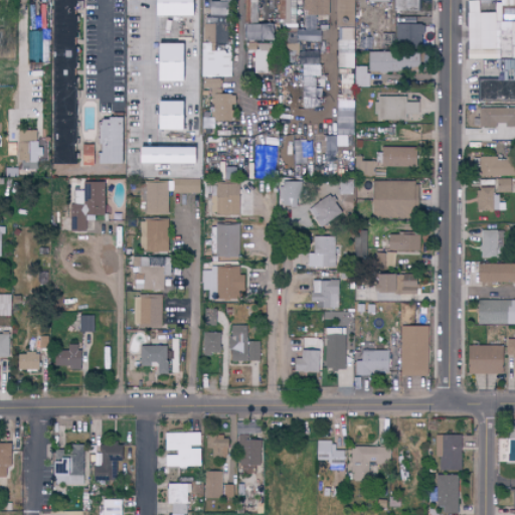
[(255,0),(247,0),(248,25),(256,25),(255,0)]
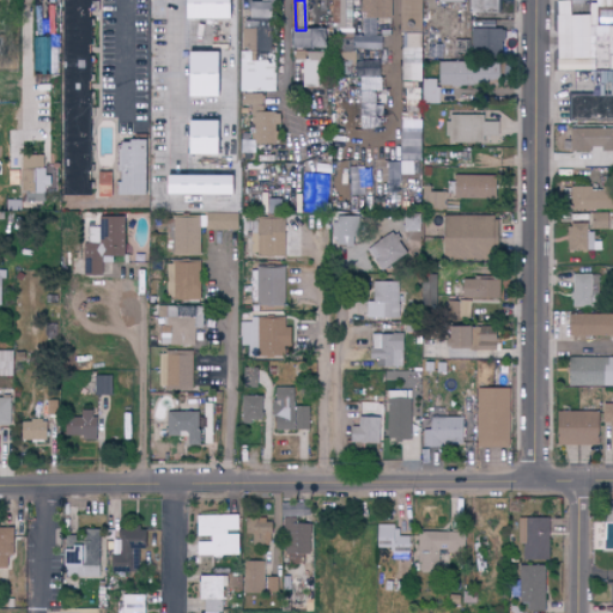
[(331,0),(331,28),(351,29),(350,0),(331,0)]
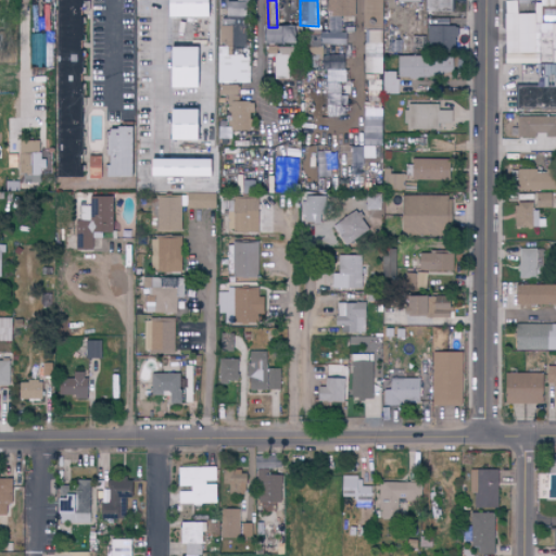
[(354,0),(327,0),(328,16),(355,16),(354,0)]
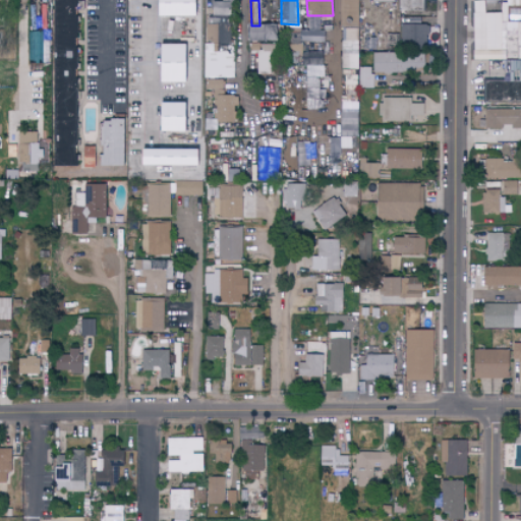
[(340,0),(340,27),(357,27),(357,0),(340,0)]
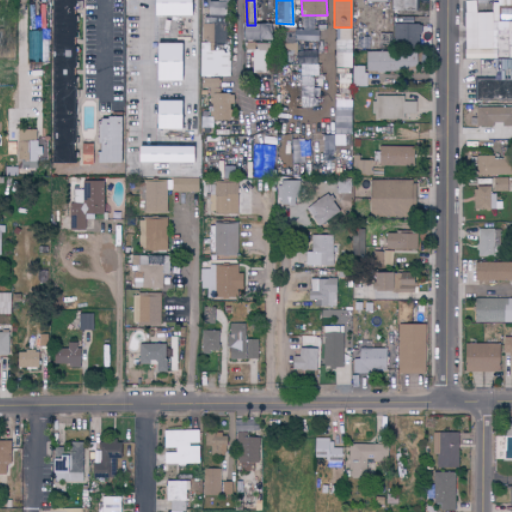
[(415,11),(415,0),(393,0),(393,11),(415,11)]
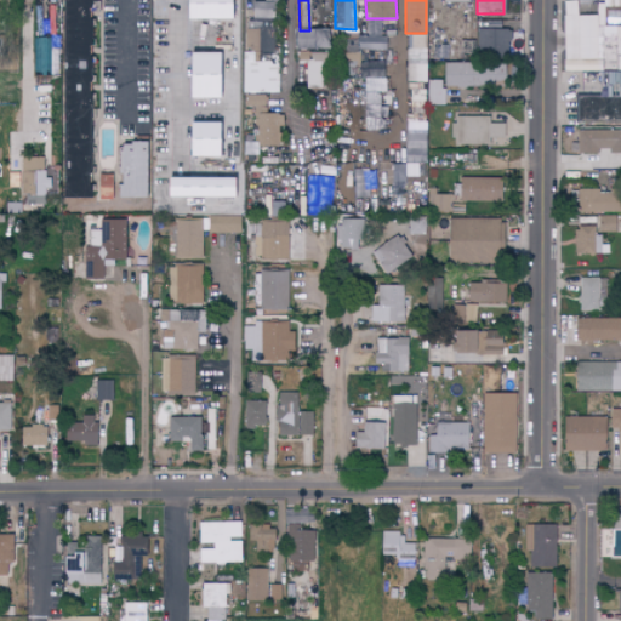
[(563,60),(596,60),(596,49),(614,49),(614,27),(596,27),(596,15),(575,16),(575,0),(562,0),(563,60)]
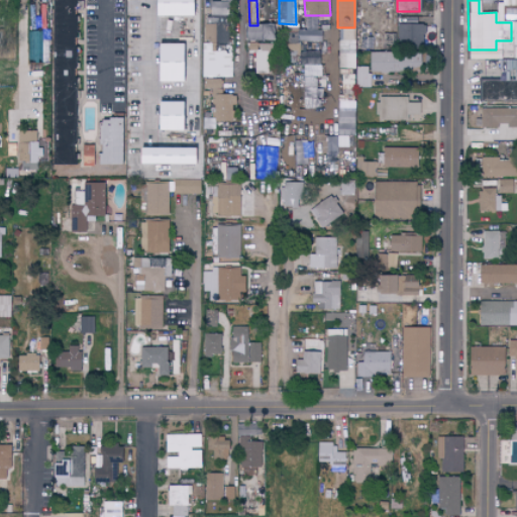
[(516,0),(502,0),(502,21),(516,21),(516,0)]
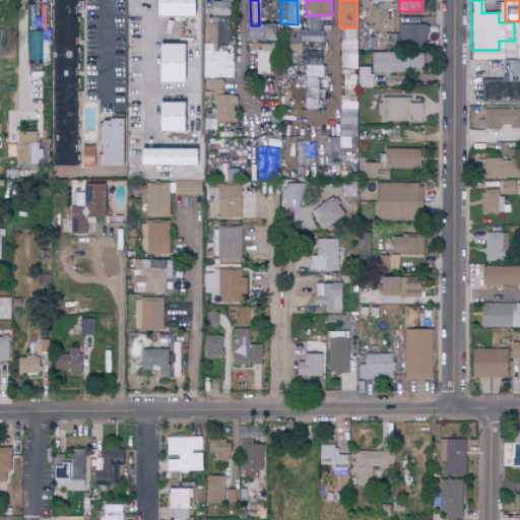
[(202,13),(220,14),(220,2),(203,2),(202,13)]
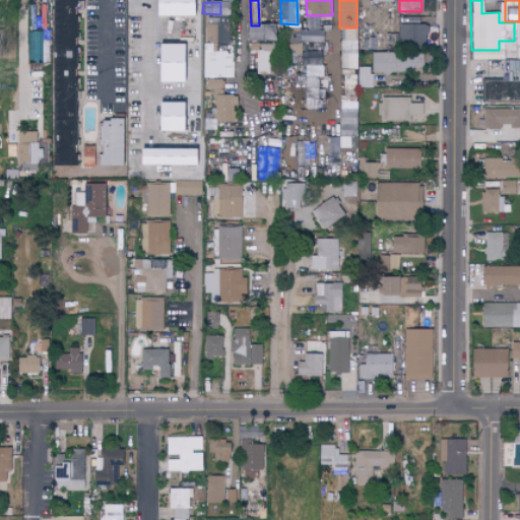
[(215,43),(229,44),(230,23),(216,23),(215,43)]
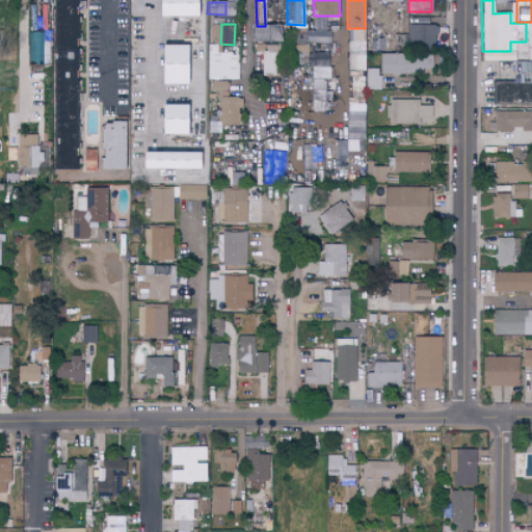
[(408,47),(436,47),(437,26),(409,25),(408,47)]
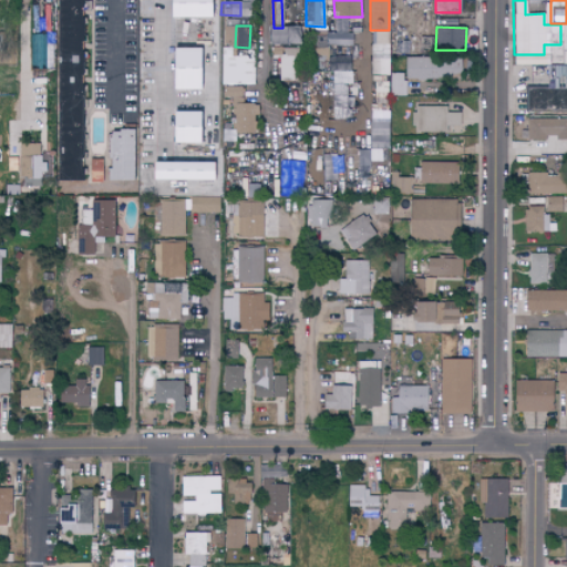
[(328,61),(328,31),(315,31),(315,61),(328,61)]
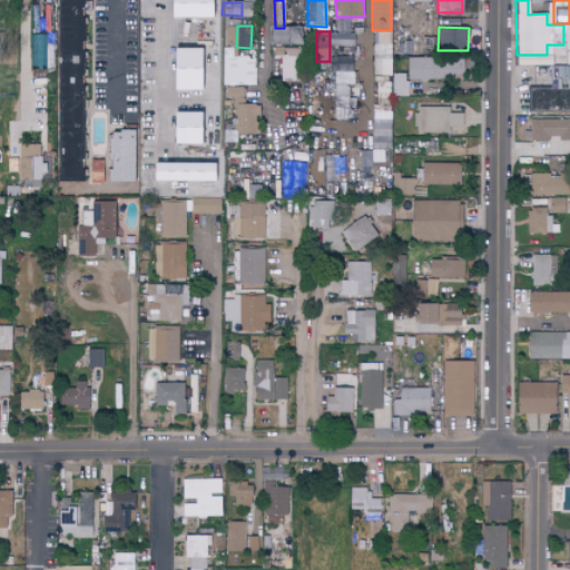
[(389,31),(372,32),(372,76),(390,76),(389,31)]
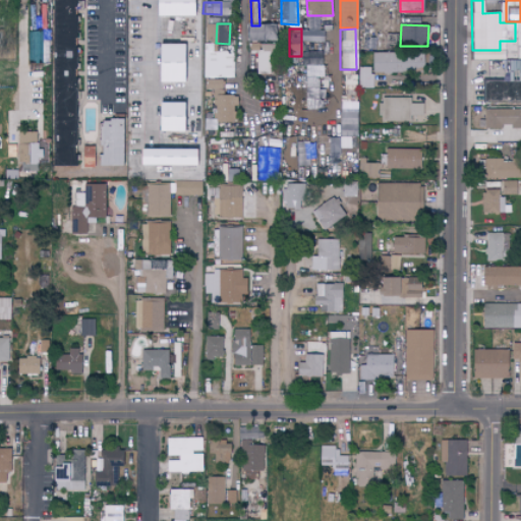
[(326,93),(327,68),(322,68),(323,44),(307,43),(305,93),(326,93)]
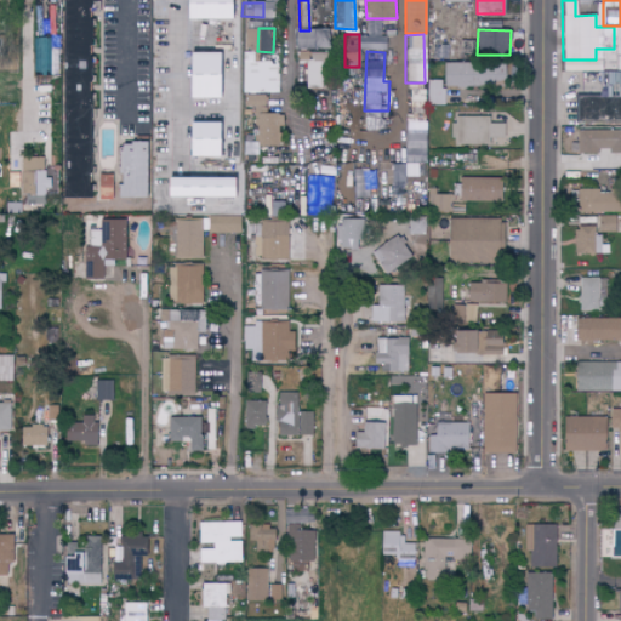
[(297,64),(306,64),(305,87),(328,89),(329,52),(297,52),(297,64)]
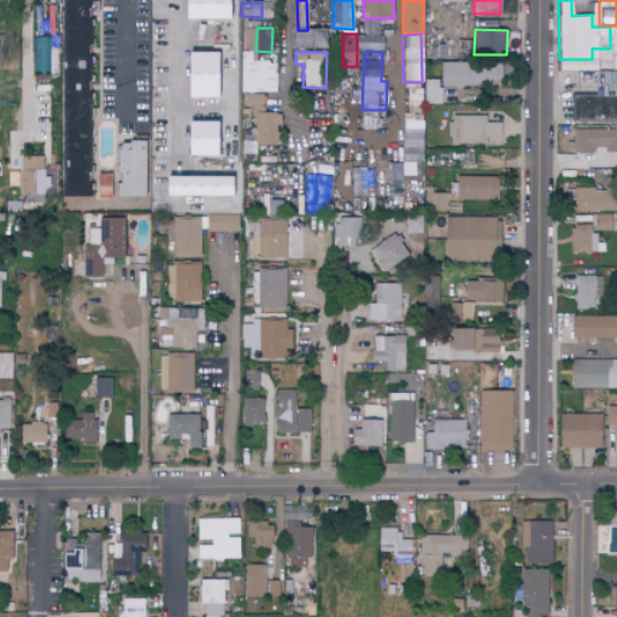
[(275,60),(240,60),(240,92),(276,92),(275,60)]
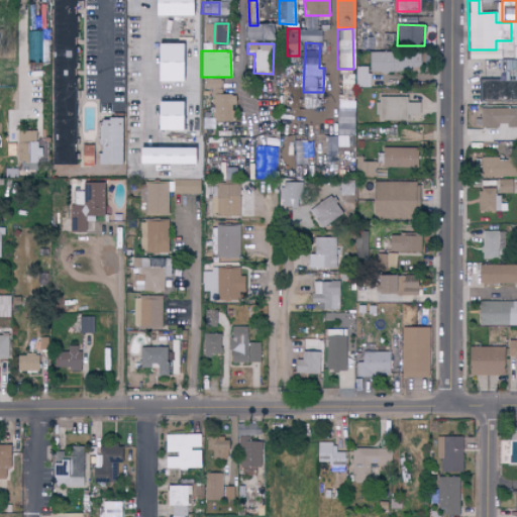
[(370,53),(370,72),(420,73),(420,54),(370,53)]
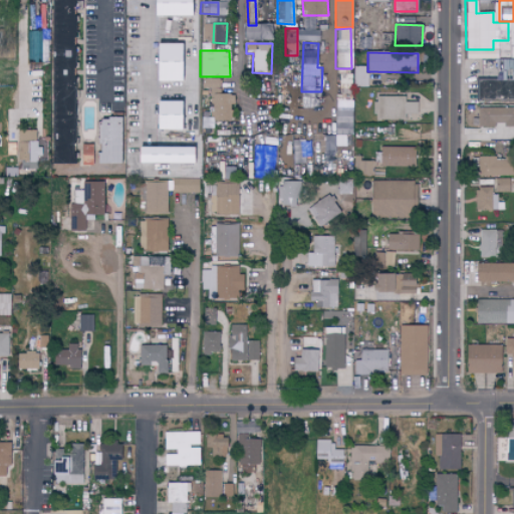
[(513,59),(494,60),(494,80),(475,80),(476,100),(513,99),(513,59)]
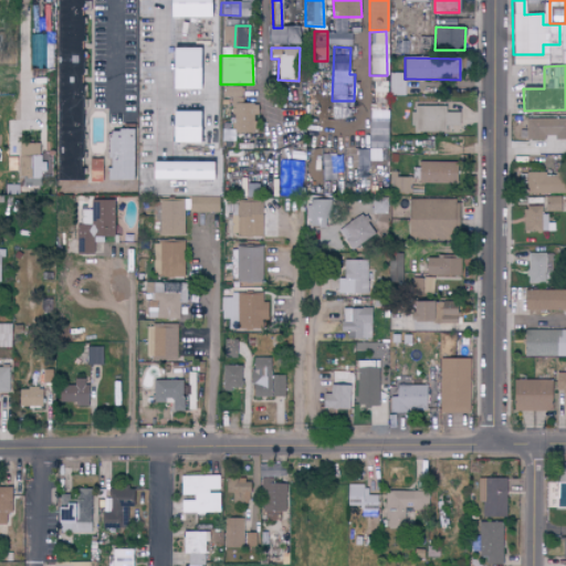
[(390,95),(404,96),(405,73),(390,73),(390,95)]
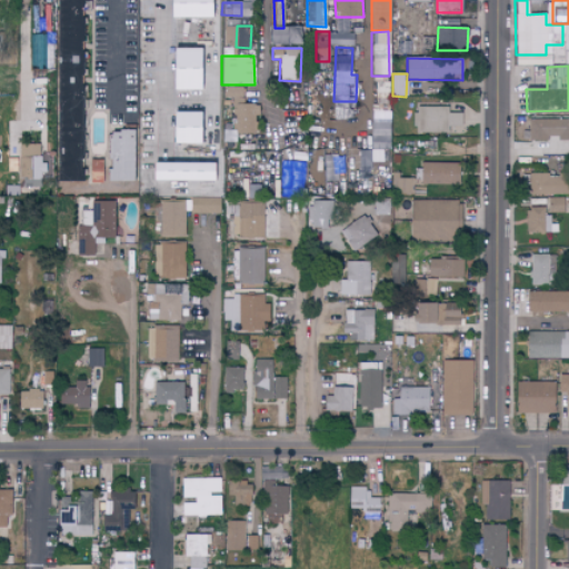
[(256,135),(256,116),(258,116),(258,105),(242,105),(243,88),(233,87),(232,133),(256,135)]
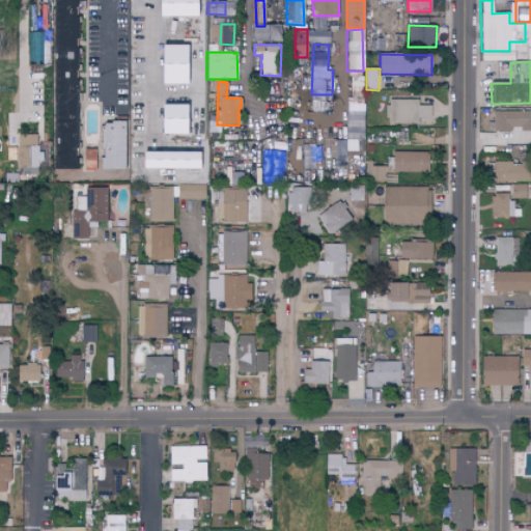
[(419,123),(419,118),(430,118),(430,106),(419,106),(419,100),(388,100),(388,124),(419,123)]
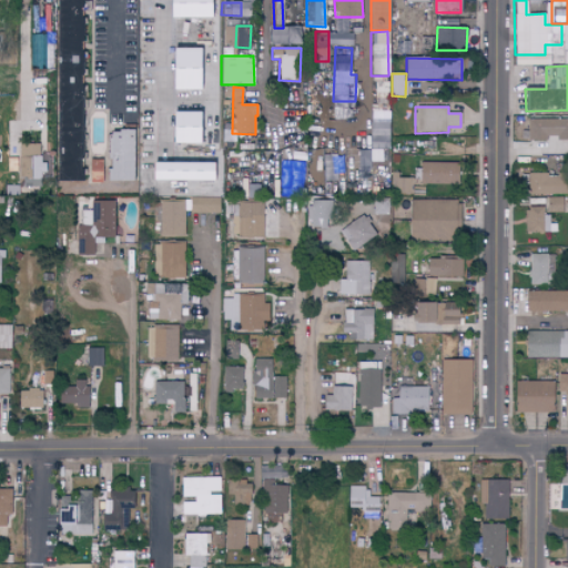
[(567,119),(528,120),(528,141),(547,141),(547,140),(567,139),(567,119)]
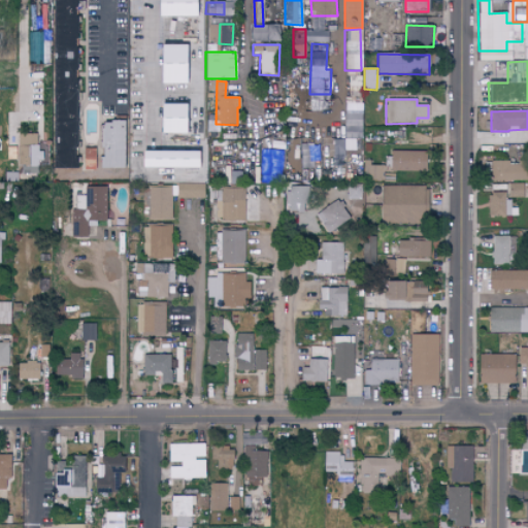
[(361,114),(344,114),(343,138),(361,138),(361,114)]
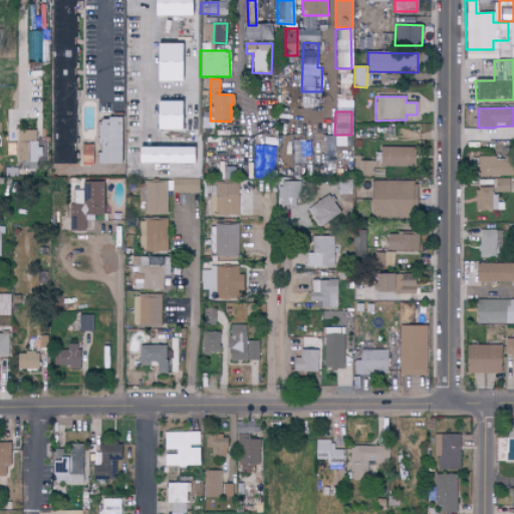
[(118,164),(117,117),(96,117),(97,164),(118,164)]
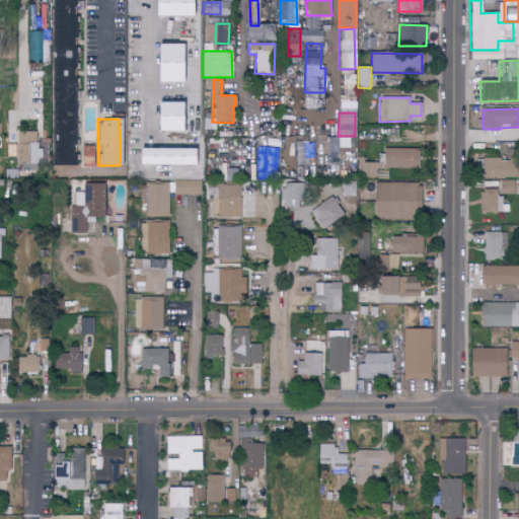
[(18,171),(36,171),(36,158),(42,158),(42,149),(36,149),(36,132),(18,132),(18,171)]
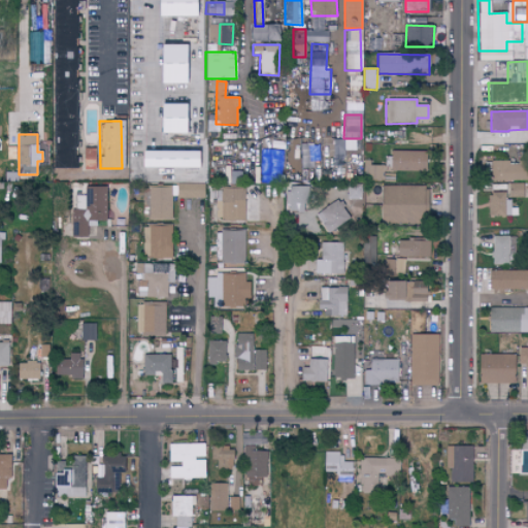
[(302,169),(319,170),(319,139),(302,139),(302,169)]
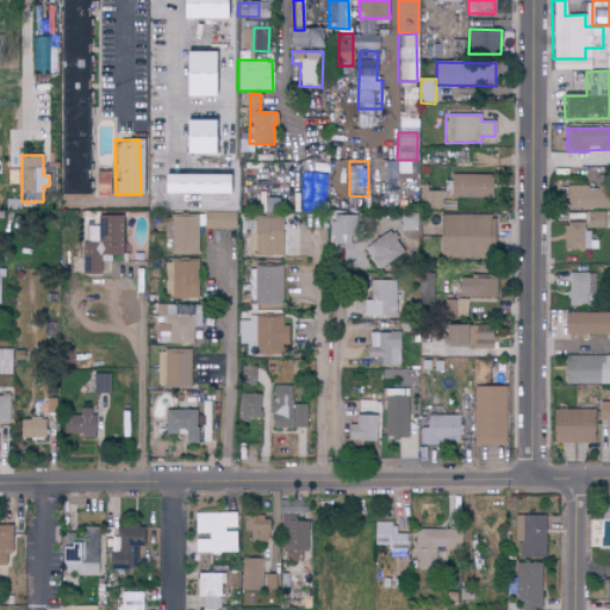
[(418,178),(417,161),(398,161),(399,178),(418,178)]
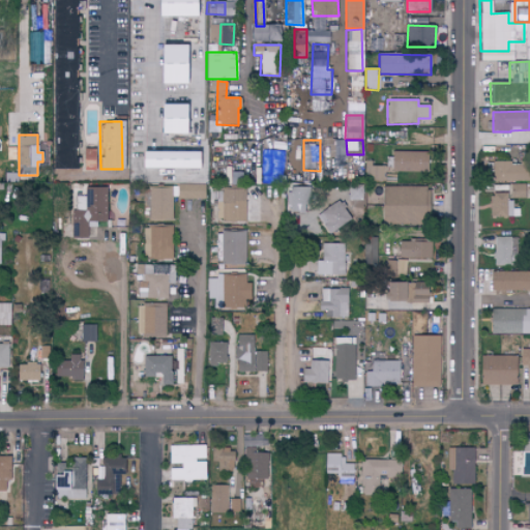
[(344,141),(333,141),(333,165),(345,164),(344,141)]
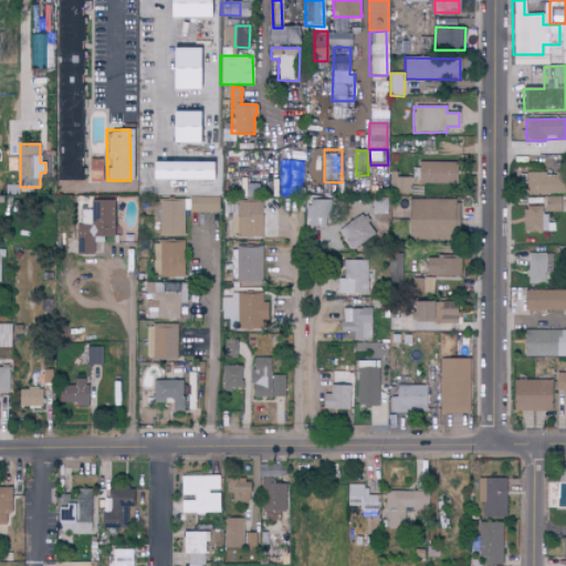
[(103,182),(102,159),(92,159),(93,182),(103,182)]
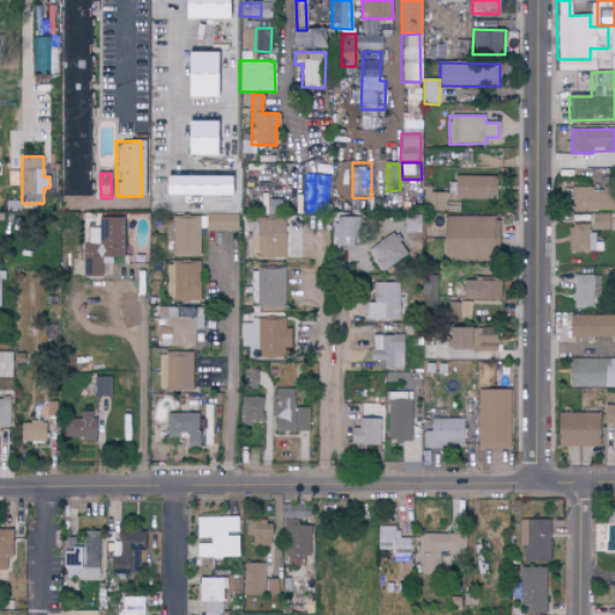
[(316,175),(317,204),(332,204),(330,175),(316,175)]
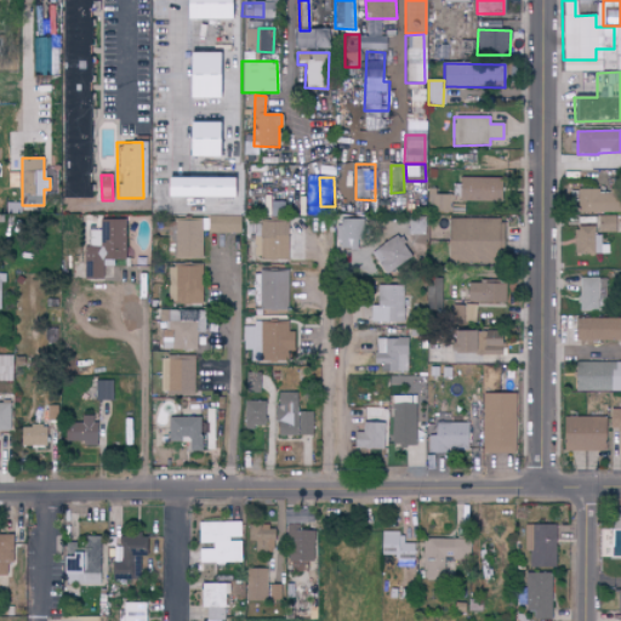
[(500,201),(500,180),(460,178),(460,200),(500,201)]
